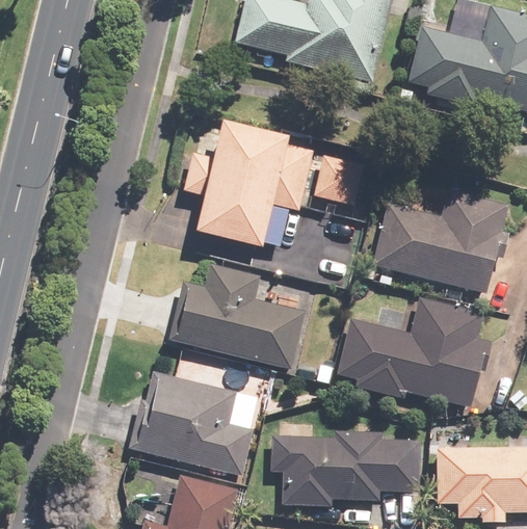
[(373,82),(392,0),(309,0),(308,3),(294,0),(245,0),(236,42),(288,54),(287,61),(373,82)]
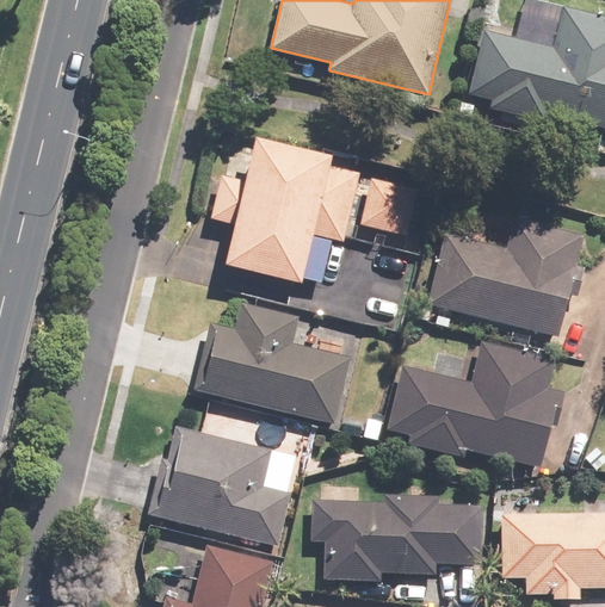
[(548,111),(604,125),(604,16),(565,6),(554,45),(485,29),(469,92),(493,98),(491,106),(545,119),(548,111)]
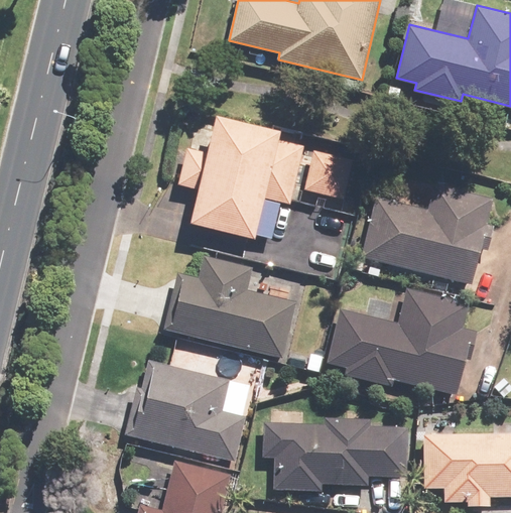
[(278,133),(213,117),(205,152),(185,148),(176,183),(196,188),(187,224),(252,240),(262,197),(291,204),(304,146),(276,140),(278,133)]
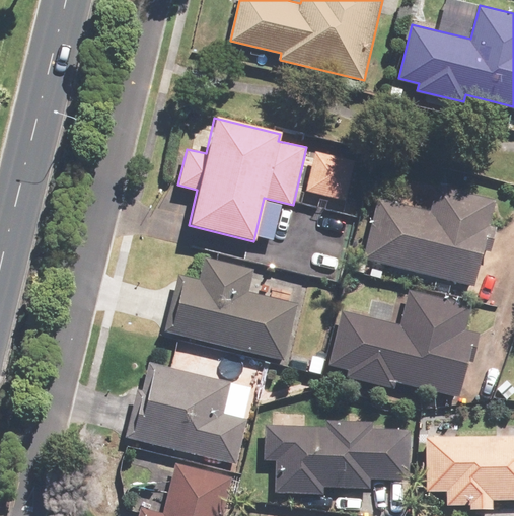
[(355,160),(317,151),(307,191),(346,200),(355,160)]
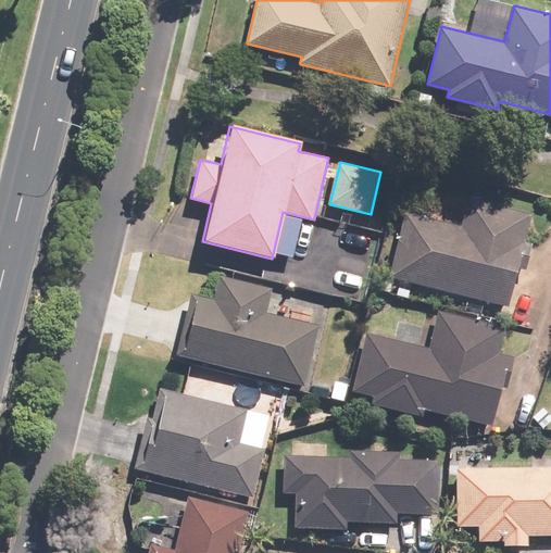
[(463,224),(405,211),(390,276),(509,304),(530,212),(470,198),(463,224)]
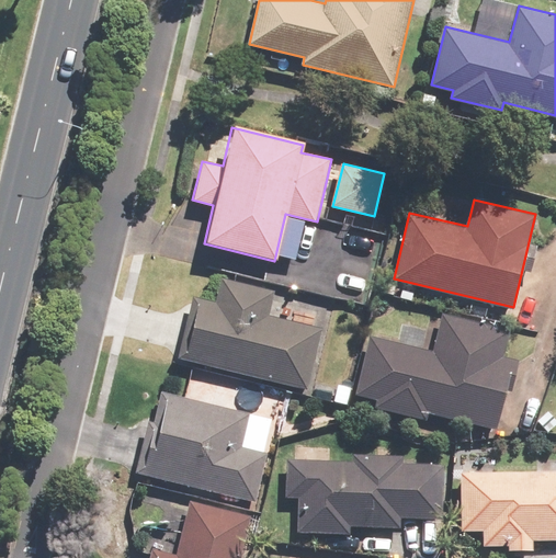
[(193,297),(178,357),(310,389),(325,329),(268,315),(273,292),(220,280),(215,303),(193,297)]
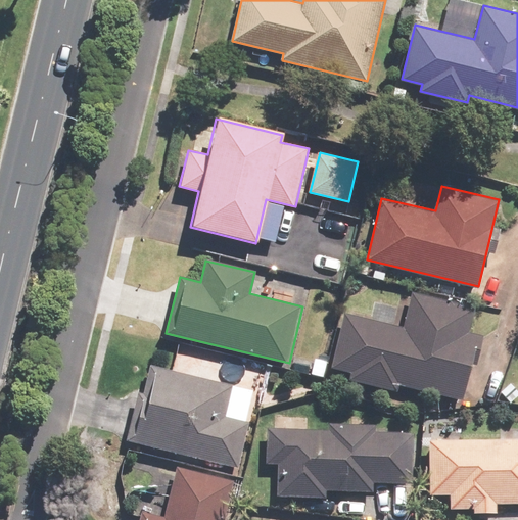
[(345,313),(332,367),(350,372),(348,379),(398,391),(399,383),(463,398),(472,364),(477,365),(484,334),(470,330),(476,306),(413,291),(404,327),(345,313)]
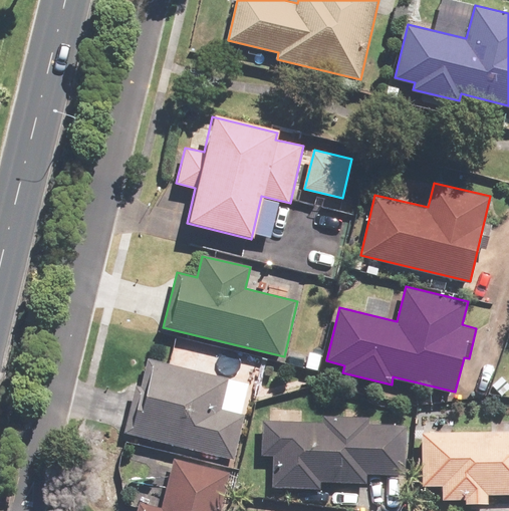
[(135,385),(123,432),(235,458),(245,415),(222,409),(229,378),(148,359),(141,386),(135,385)]
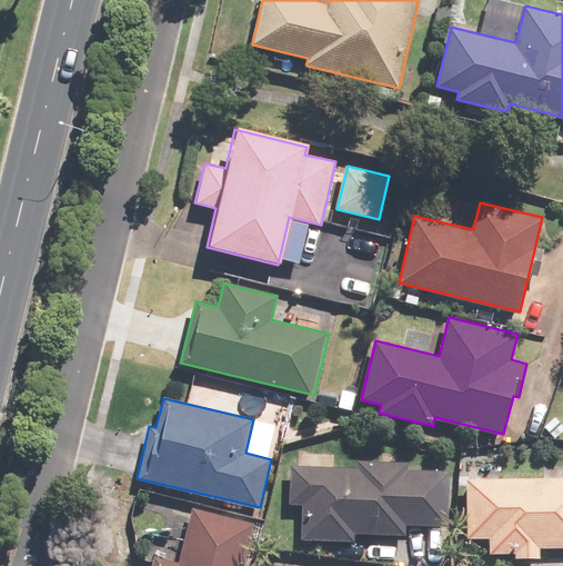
[(355,533),(405,535),(405,525),(446,527),(449,476),(432,476),(432,470),(409,470),(409,464),(359,462),(359,468),(290,466),(289,503),(304,504),(303,539),(354,542),(355,533)]
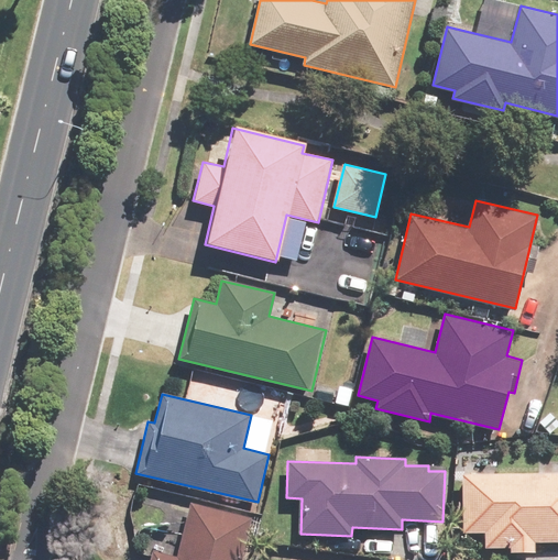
[(557,472),(462,474),(465,531),(484,531),(484,546),(510,546),(510,551),(535,551),(535,541),(557,540),(557,472)]
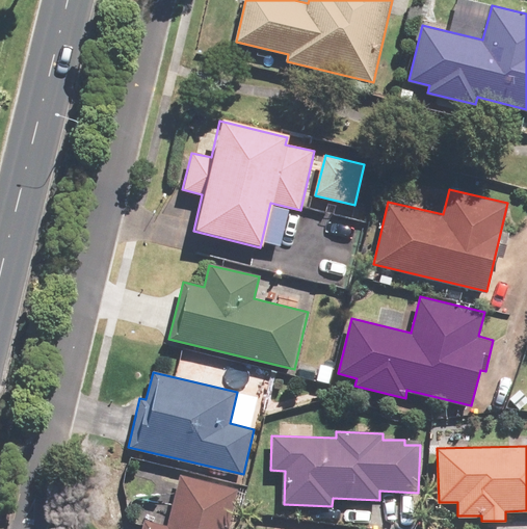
[(228,528),(238,490),(180,475),(167,526),(146,521),(142,528),(228,528)]
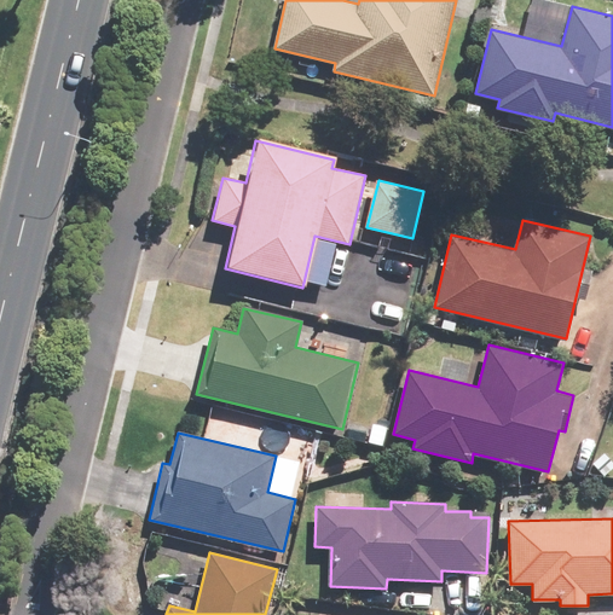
All buildings are outlined.
